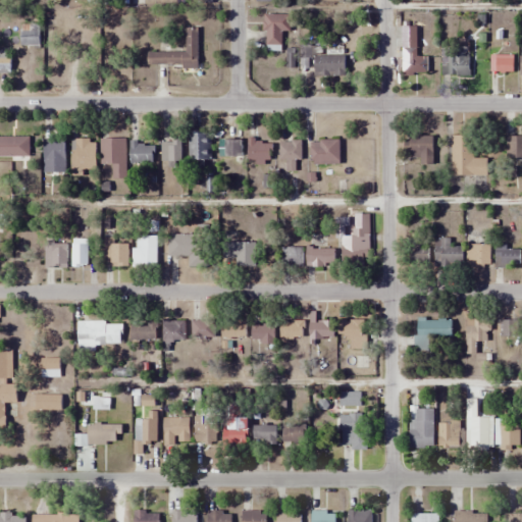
[(264,50),(281,50),(281,33),(290,33),(291,14),(264,13),(264,50)]
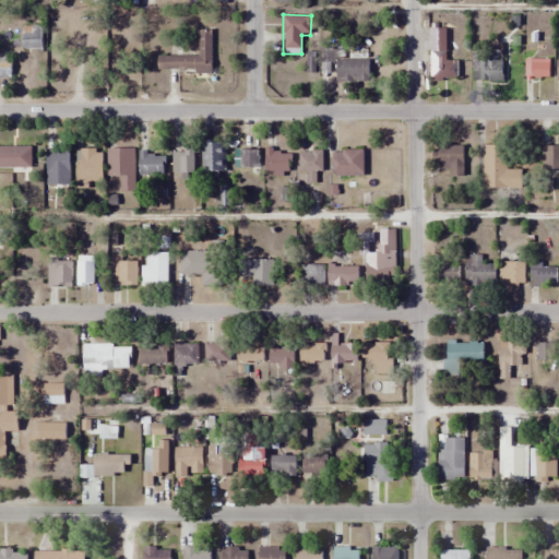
[(43,23),(22,23),(22,49),(43,49),(43,23)]
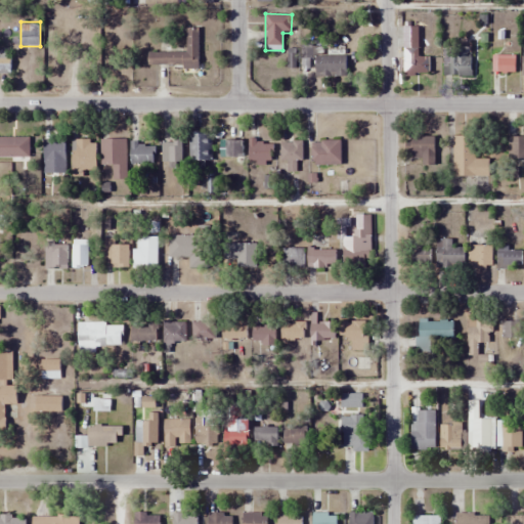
[(185,52),(148,52),(148,66),(182,64),(182,70),(199,69),(199,28),(185,28),(185,52)]
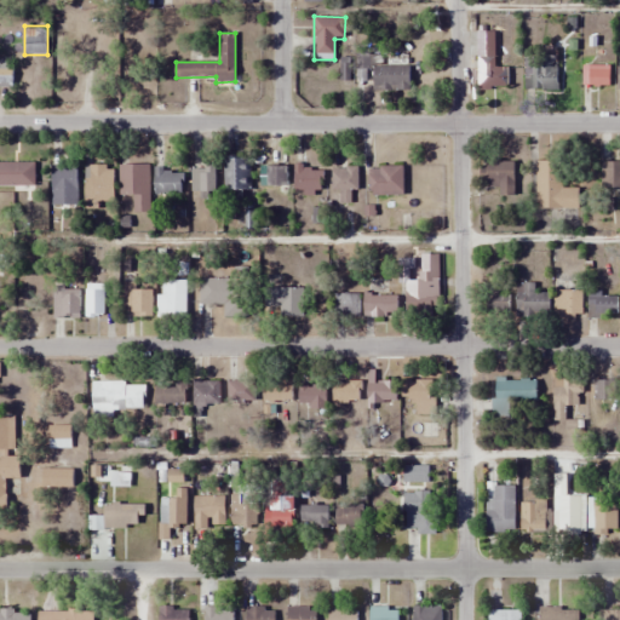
[(477,57),(477,89),(507,89),(507,67),(494,67),(494,57),(477,57)]
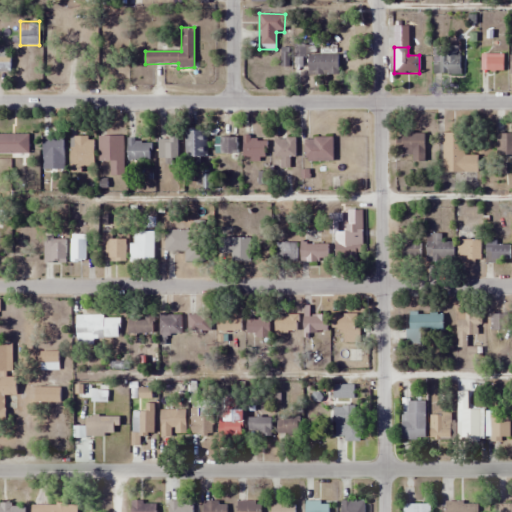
[(432,75),(461,76),(461,48),(433,47),(432,75)]
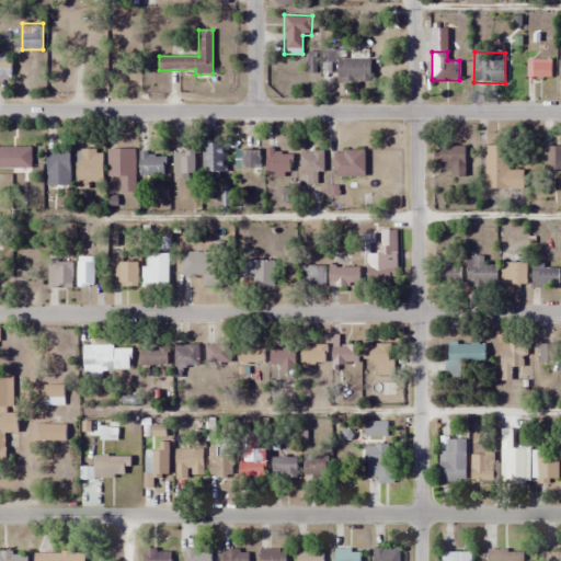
[(11,55),(0,54),(0,79),(11,80),(11,55)]
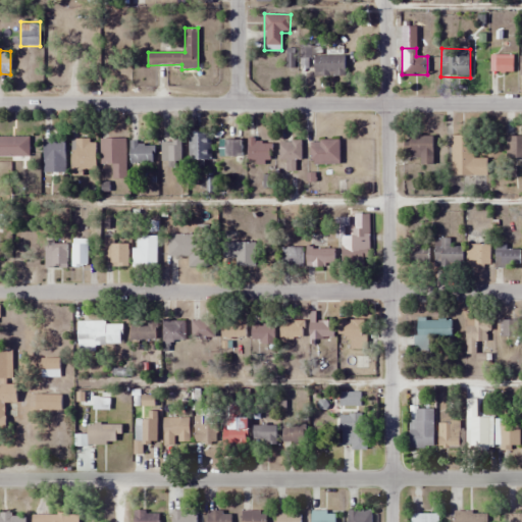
[(514,54),(490,54),(490,73),(514,73),(514,54)]
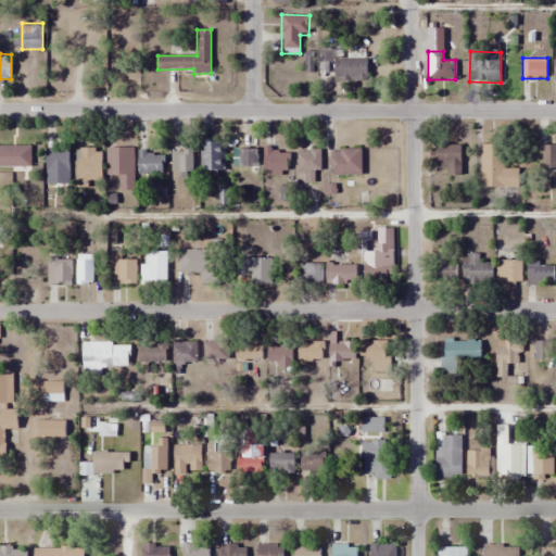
[(368,80),(368,59),(335,59),(335,80),(368,80)]
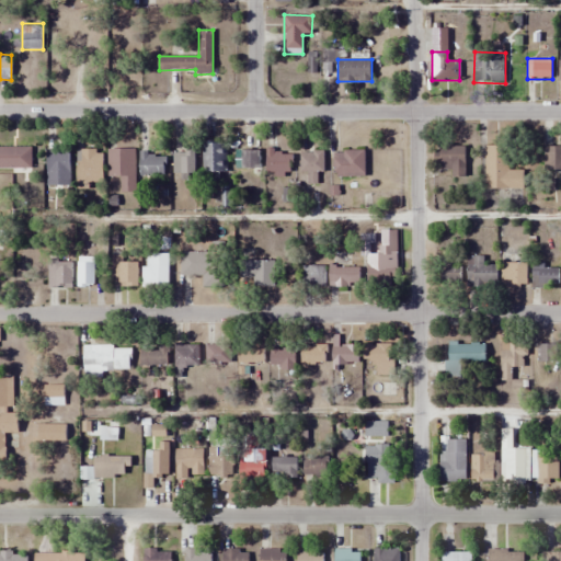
[(202,172),(226,172),(226,141),(202,141),(202,172)]
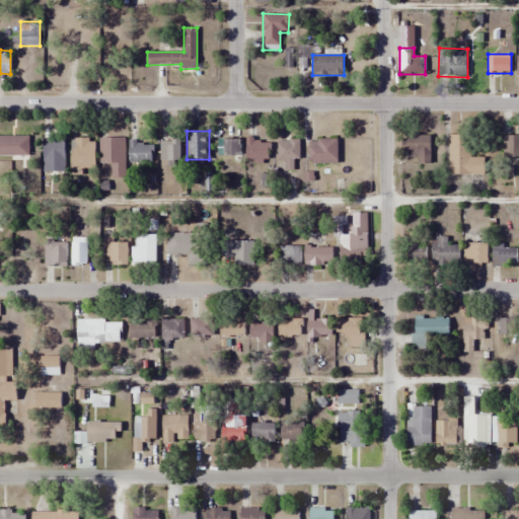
[(0,155),(31,155),(31,135),(0,135),(0,155)]
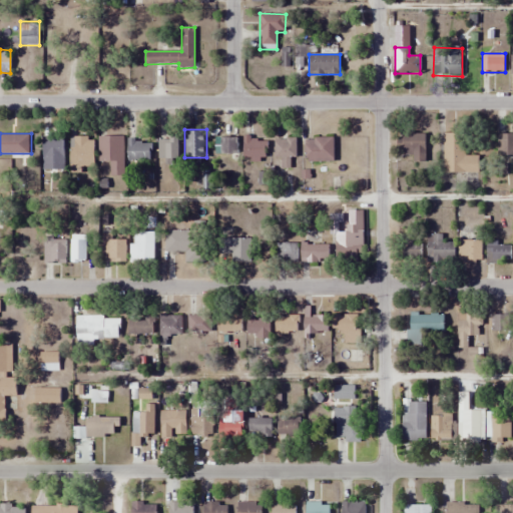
[(425,133),(398,133),(398,153),(414,153),(414,163),(425,163),(425,133)]
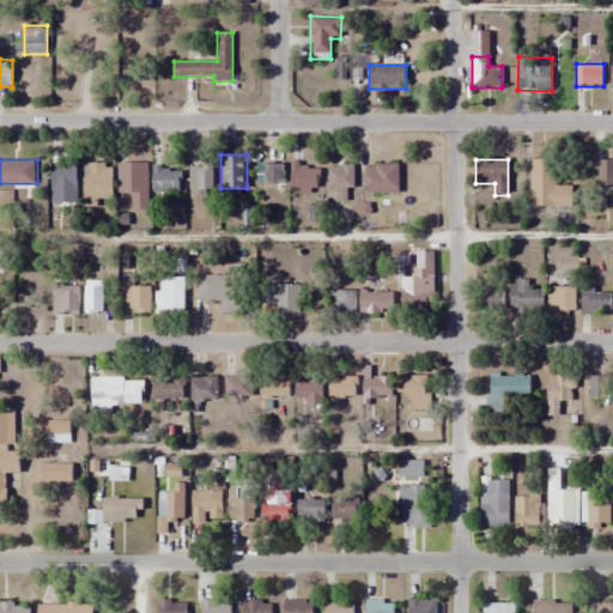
[(529,206),(572,206),(572,159),(529,159),(529,206)]
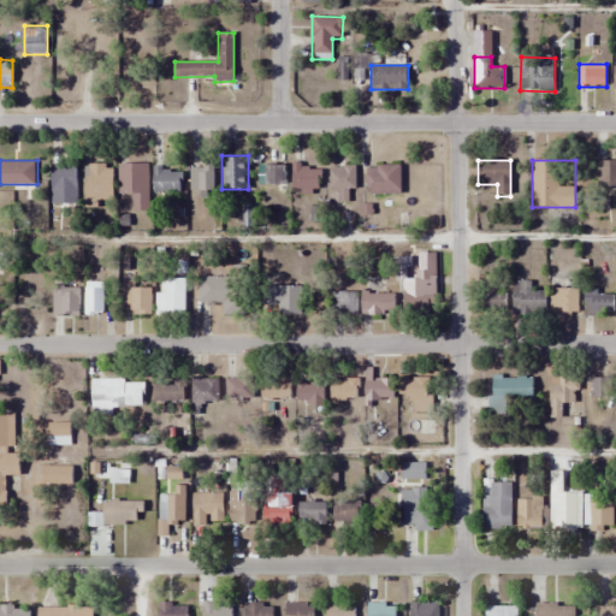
[(615,160),(596,160),(596,189),(615,189),(615,160)]
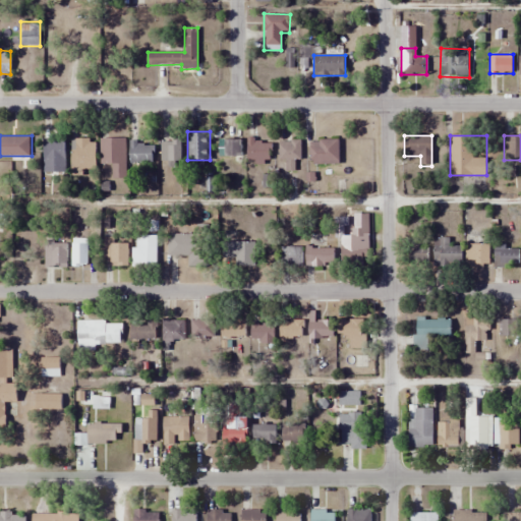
[(95,138),(72,138),(72,165),(95,165),(95,138)]
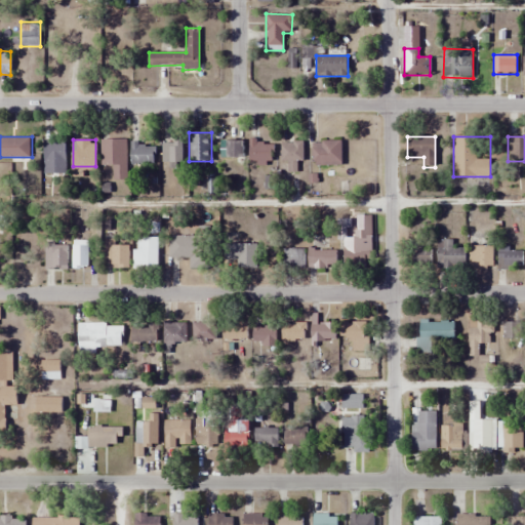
[(101,165),(112,165),(112,180),(126,180),(126,139),(101,139),(101,165)]
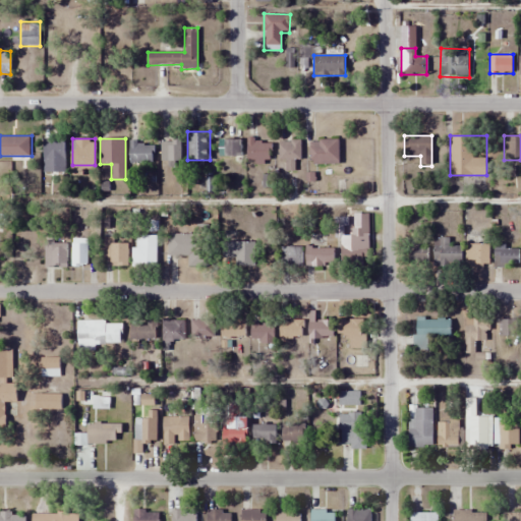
[(44,172),(65,172),(65,139),(44,139),(44,172)]
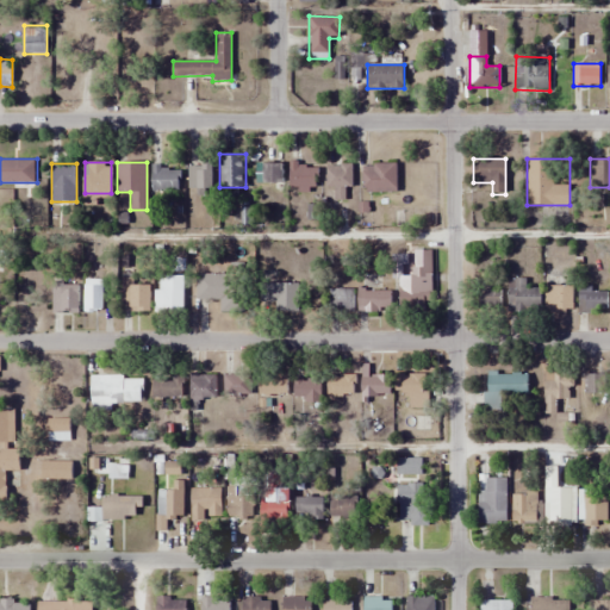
[(284,182),(284,163),(256,163),(256,182),(284,182)]
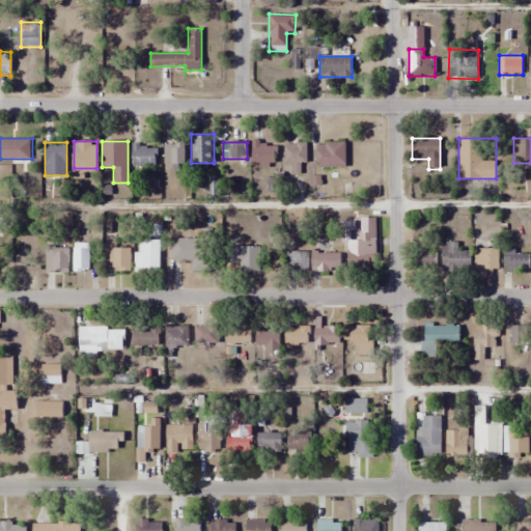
[(315,167),(345,167),(345,142),(315,142),(315,167)]
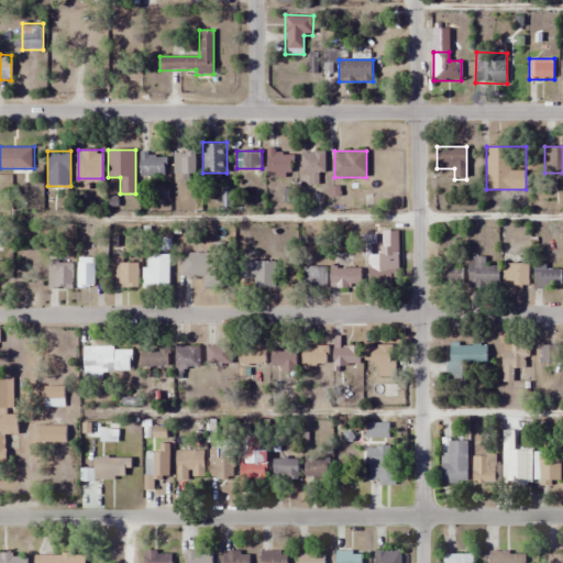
[(195,152),(174,152),(174,174),(195,174),(195,152)]
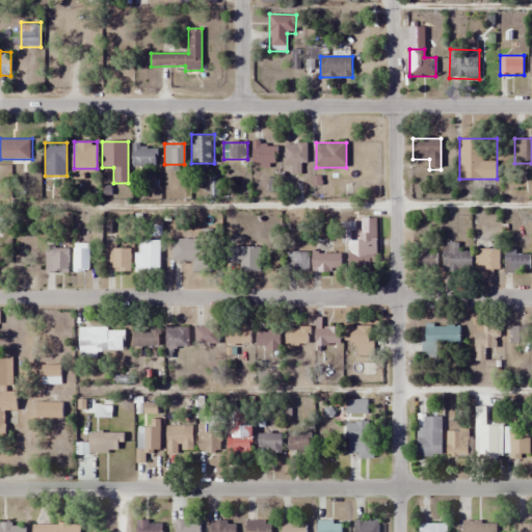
[(284,143),(284,163),(307,163),(307,143),(284,143)]
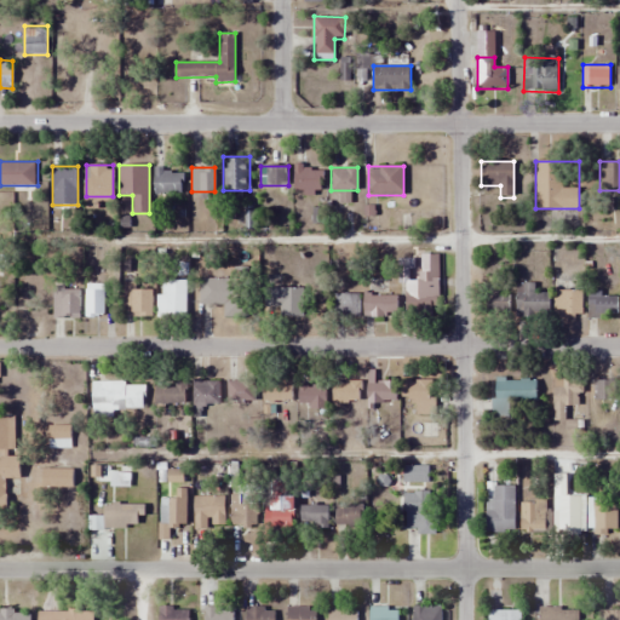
[(183,194),(183,170),(155,170),(155,194),(183,194)]
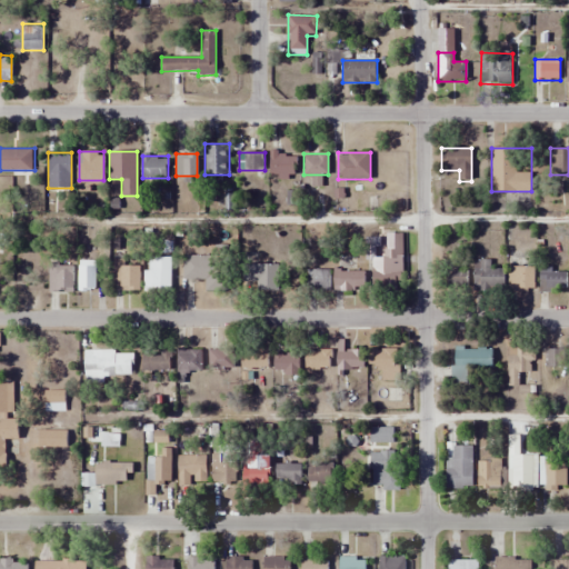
[(270,178),(296,178),(296,156),(270,156),(270,178)]
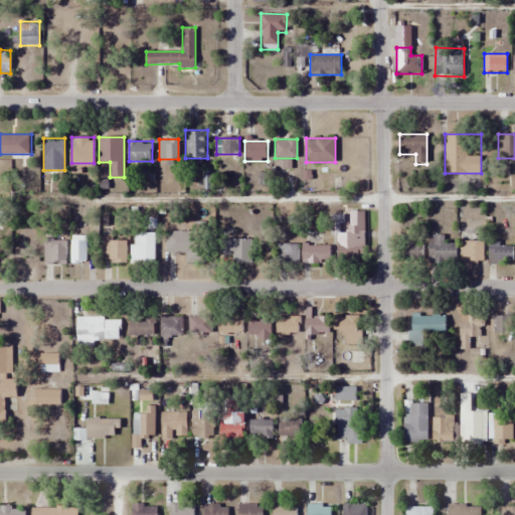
[(349,233),(338,233),(338,261),(363,261),(363,211),(349,211),(349,233)]
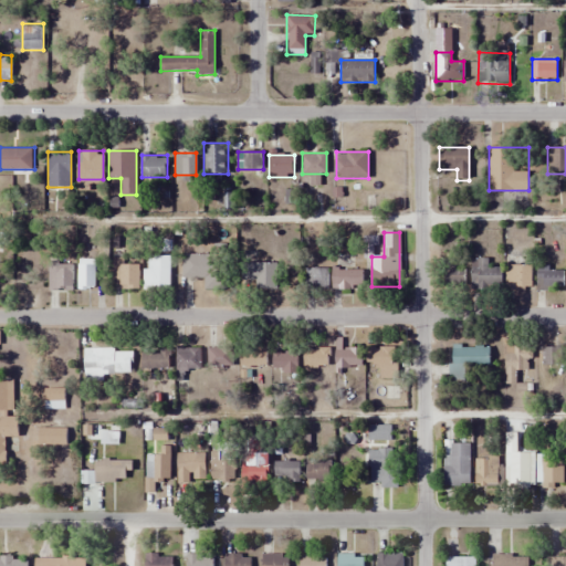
[(138,290),(138,265),(124,265),(124,253),(113,253),(113,290),(138,290)]
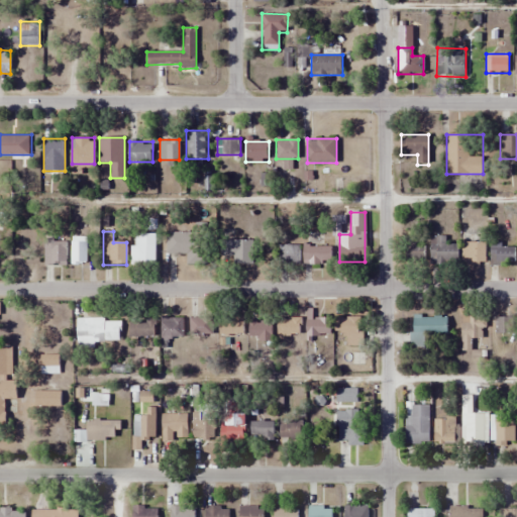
[(131,245),(131,264),(154,264),(154,232),(135,232),(135,245),(131,245)]
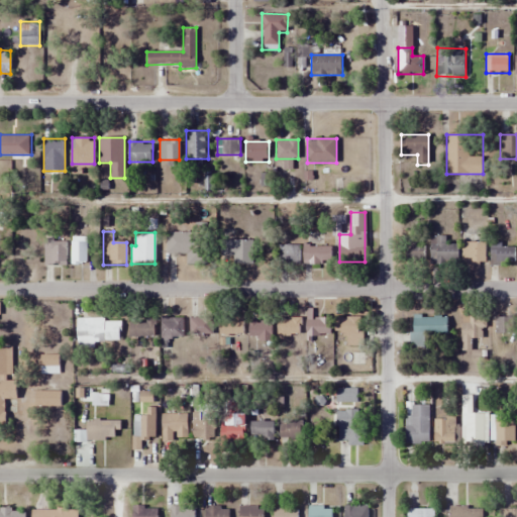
[(166,254),(187,254),(187,265),(206,265),(206,233),(166,233),(166,254)]
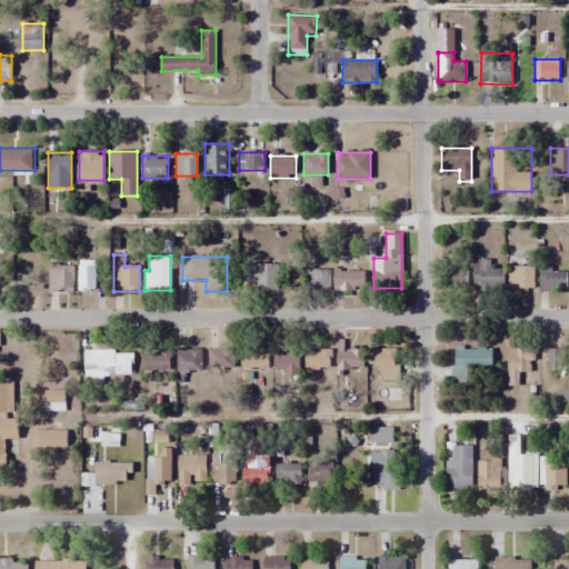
[(503,291),(503,262),(473,262),(473,291),(503,291)]
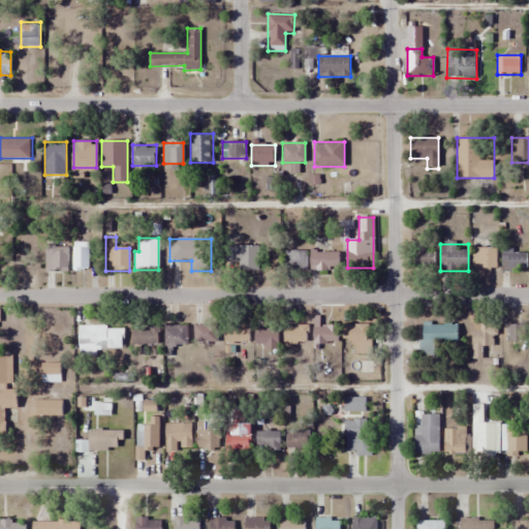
[(231,270),(259,270),(259,245),(231,245),(231,270)]
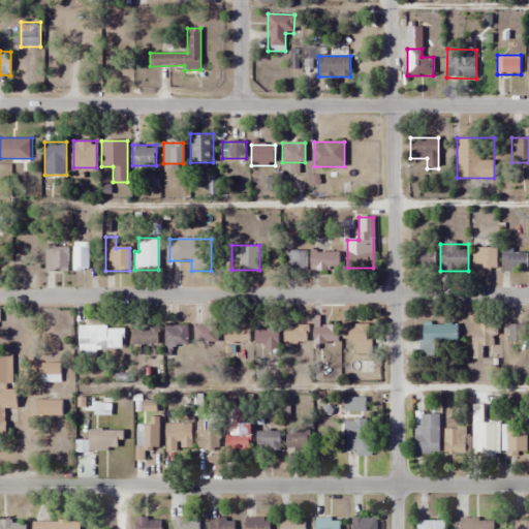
[(67,247),(44,247),(44,272),(67,272),(67,247)]
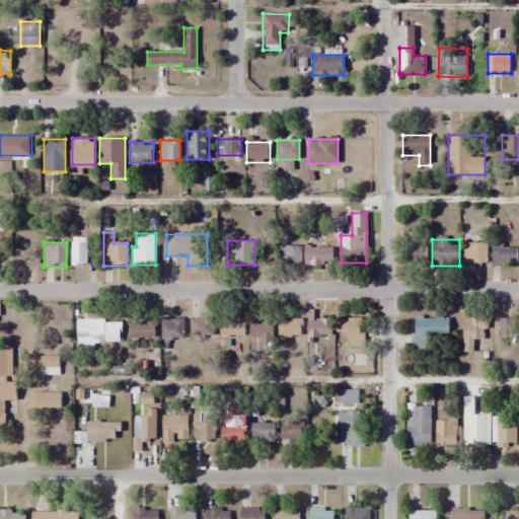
[(71,264),(87,264),(87,242),(71,242),(71,264)]
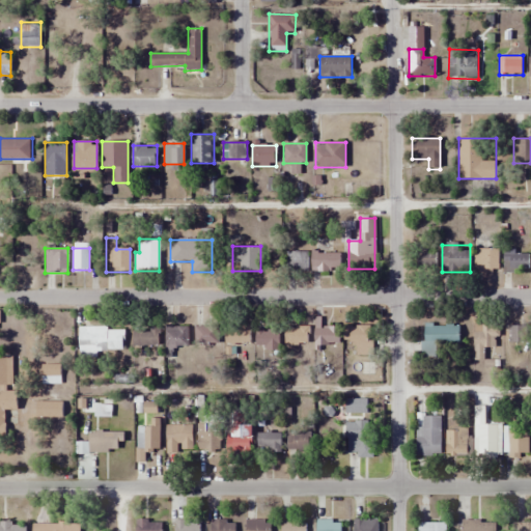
[(499,249),(474,249),(474,271),(499,271),(499,249)]
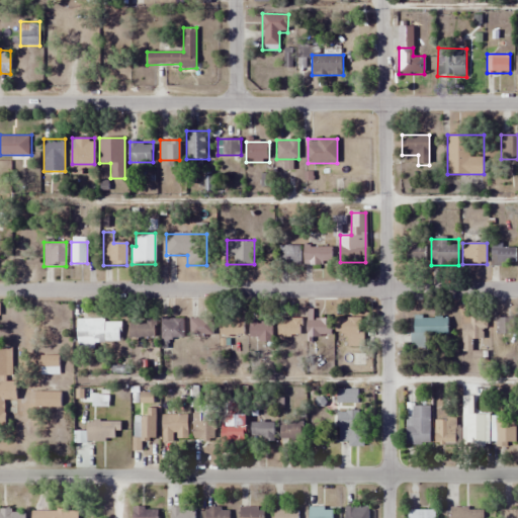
[(299,265),(299,245),(278,245),(278,265),(299,265)]
